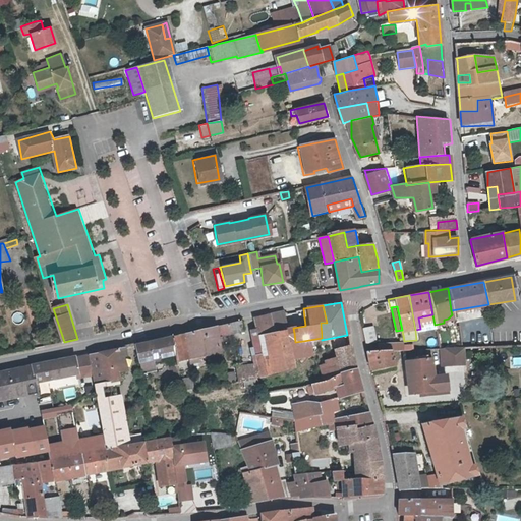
[(274,333),(285,331),(289,330),(285,309),(278,311),(270,313),(274,333)]
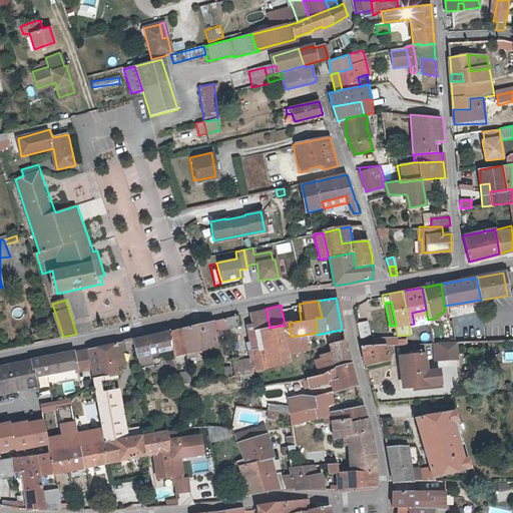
[(284,339),(281,326),(270,328),(266,309),(251,312),(265,368),(291,363),(289,354),(286,338),(284,339)]
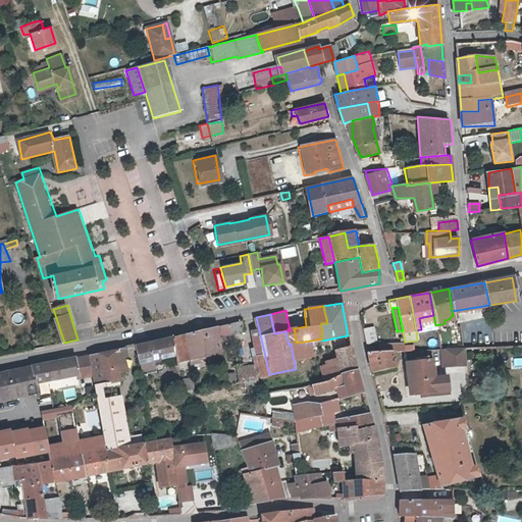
[(435,327),(435,325),(433,315),(419,318),(421,329),(435,327)]
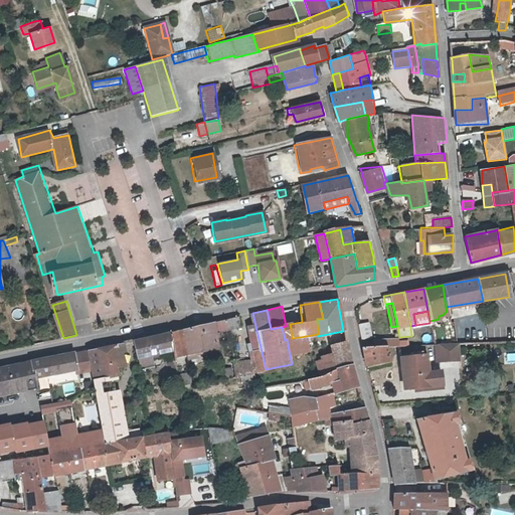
[(183,329),(187,354),(218,349),(214,322),(183,329)]
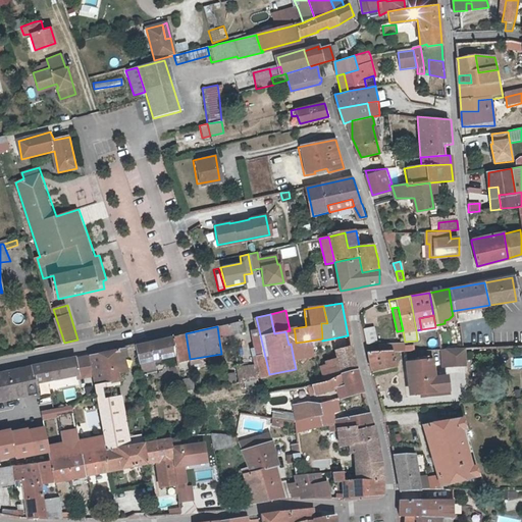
[(365,342),(365,344),(368,344),(376,342),(373,326),(363,328),(363,335),(365,342)]
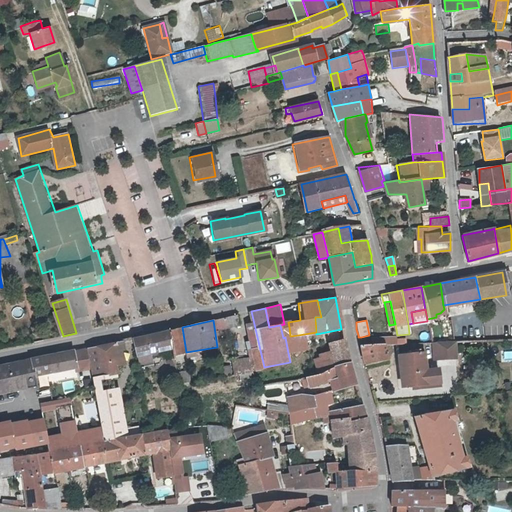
[(289,327),(288,322),(284,324),(280,325),(283,338),(285,337),(290,336),(289,327)]
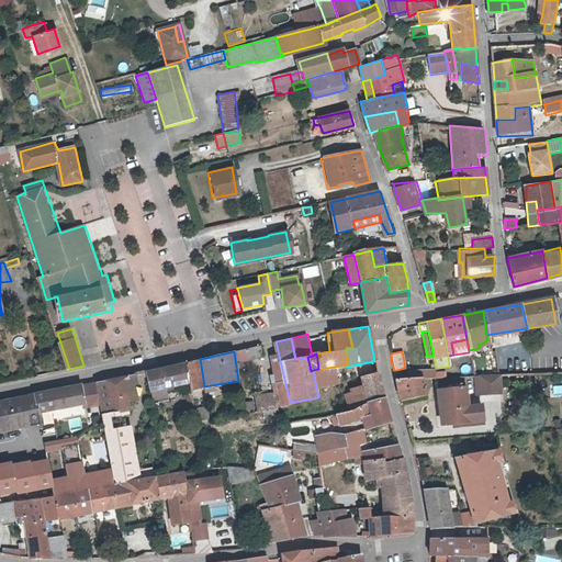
[(187,362),(189,382),(191,389),(204,386),(200,359),(187,362)]
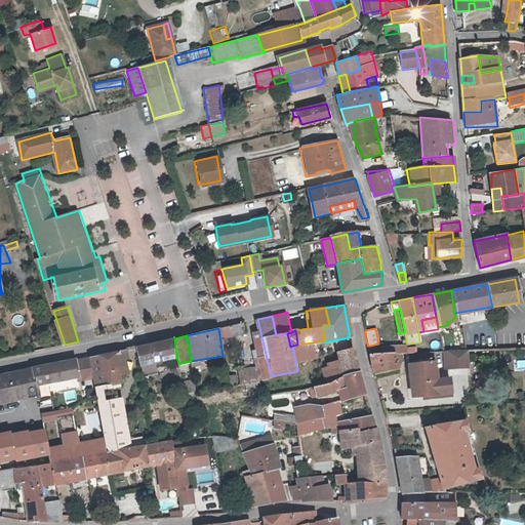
[(140,365),(142,374),(157,372),(154,363),(176,357),(174,338),(132,348),(137,366),(140,365)]
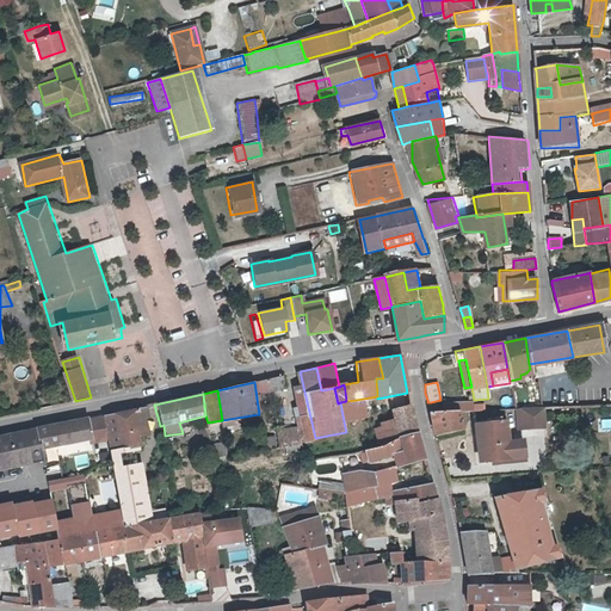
[(356,400),(346,401),(340,402),(344,421),(359,419),(356,400)]
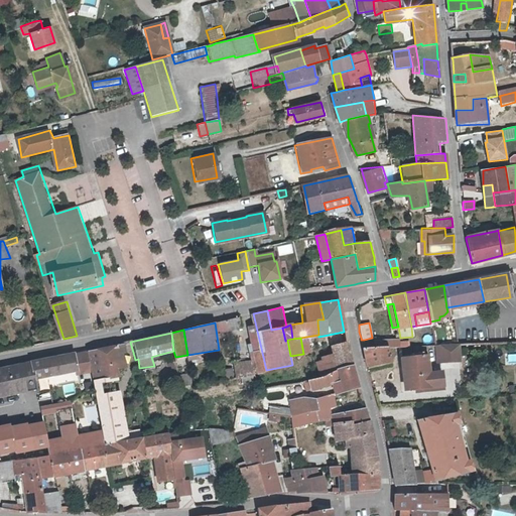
[(374,339),(375,348),(387,348),(398,347),(397,338),(374,339)]
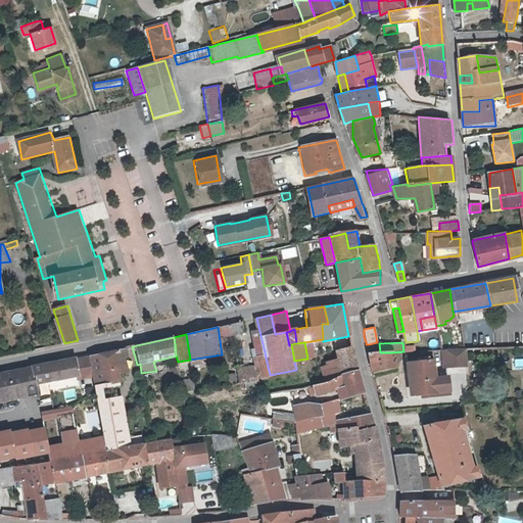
[(341,376),(358,372),(351,344),(332,353),(334,359),(341,376)]
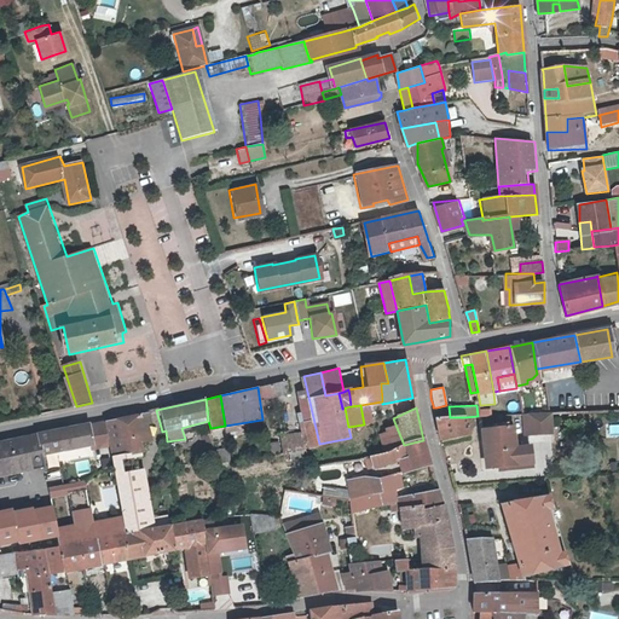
[(113,444),(115,457),(136,453),(142,452),(140,443),(148,441),(144,423),(152,422),(150,411),(109,421),(113,444)]
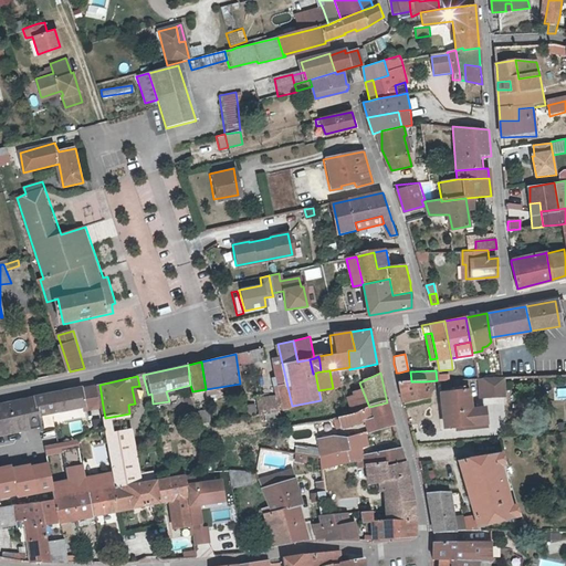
[(502,377),(501,377),(480,378),(482,401),(504,400),(502,377)]
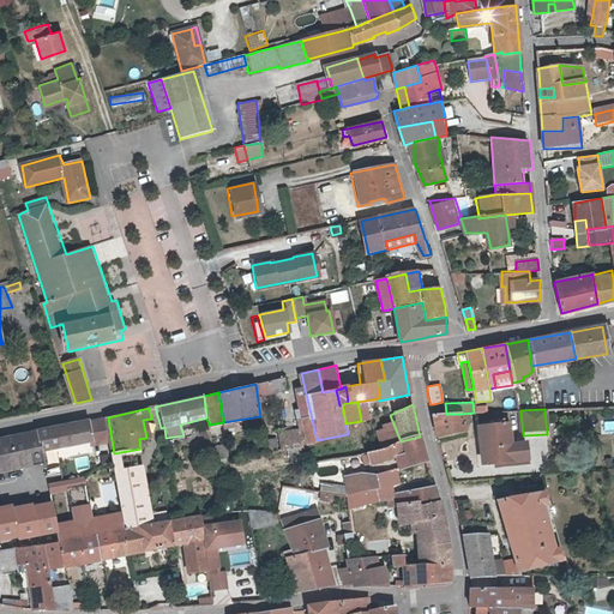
[(446,414),(432,415),(435,429),(437,437),(465,431),(461,414),(446,414)]
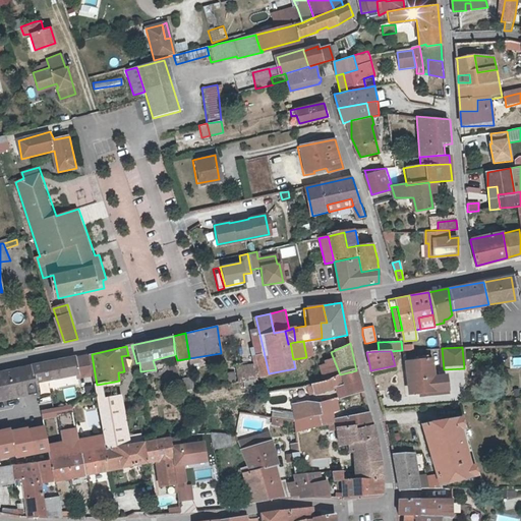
[(95,373),(92,354),(91,354),(76,357),(79,374),(79,375),(94,373),(95,373)]
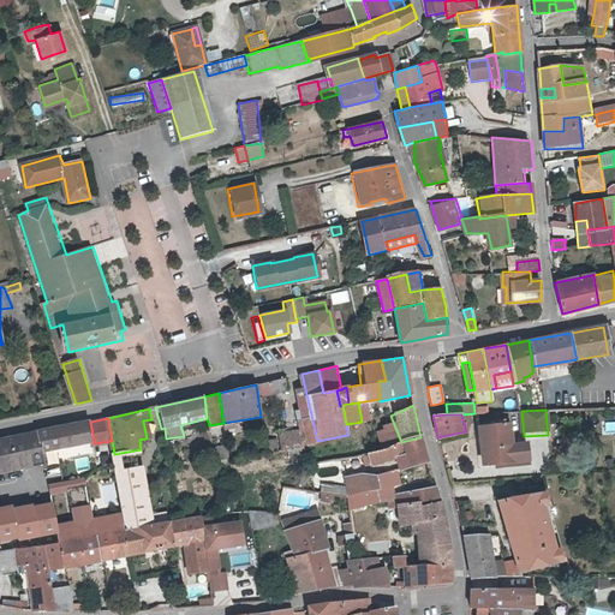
[(490,422),(490,425),(478,428),(482,465),(521,461),(520,446),(508,446),(506,424),(501,424),(501,421),(490,422)]
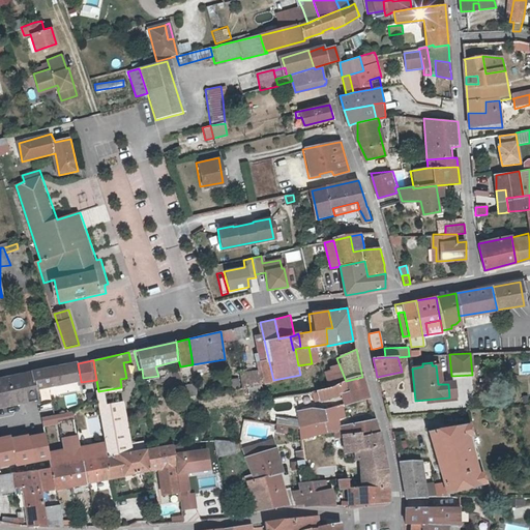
[(529,374),(529,362),(519,363),(519,375),(529,374)]
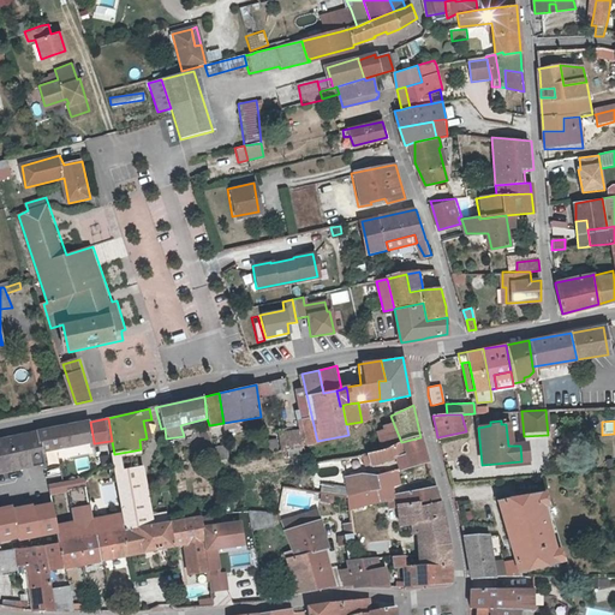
[(43,448),(45,452),(61,448),(94,442),(90,422),(40,431),(43,448)]
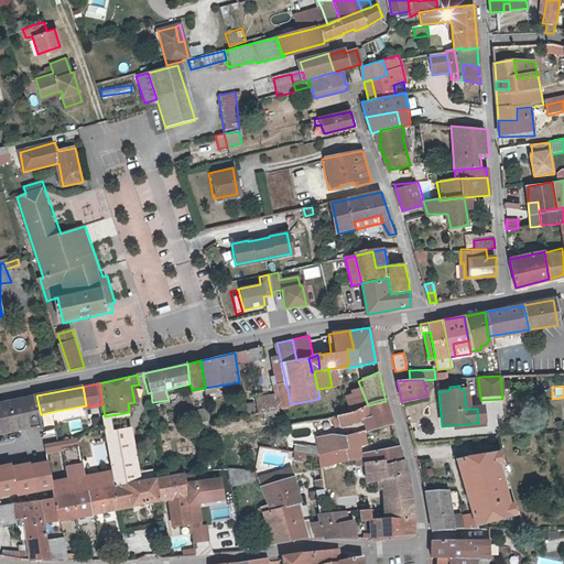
[(368,405),(360,387),(349,391),(349,393),(343,396),(350,413),(366,405),(368,405)]
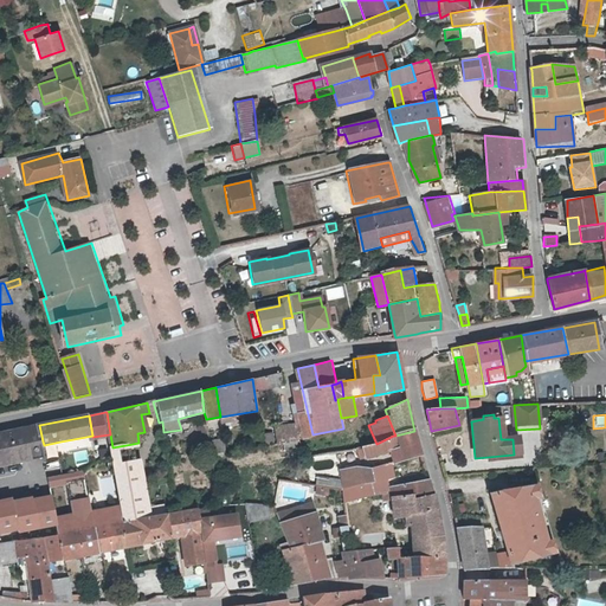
[(274,426),(275,446),(296,445),(295,424),(274,426)]
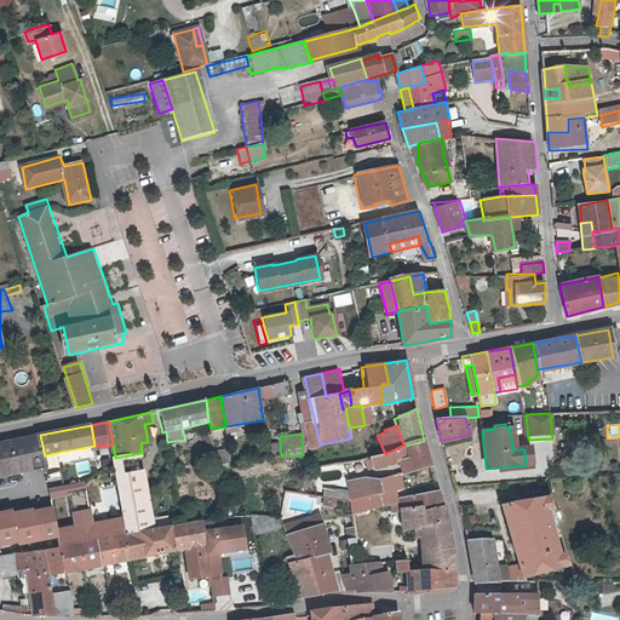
[(5,476),(33,471),(46,469),(45,455),(44,452),(40,435),(0,442),(0,465),(3,465),(5,476)]
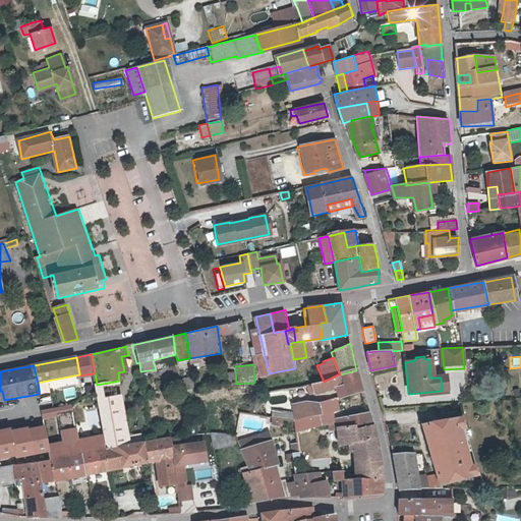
[(356,370),(340,374),(338,374),(324,382),(312,385),(313,393),(343,386),(344,387),(359,384),(356,370)]
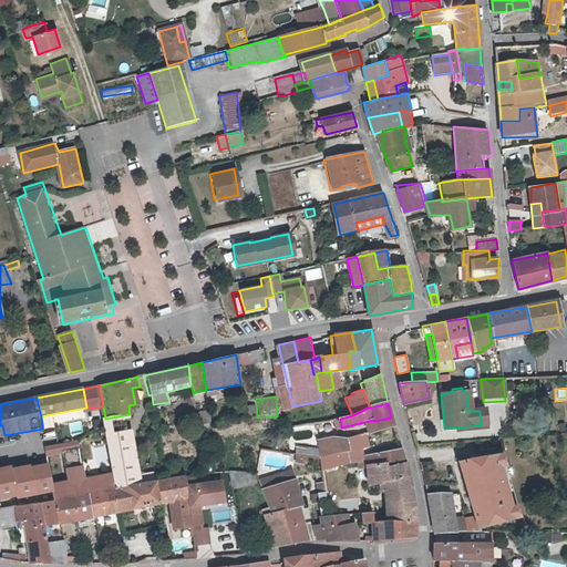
[(245,406),(246,415),(256,414),(255,405),(245,406)]
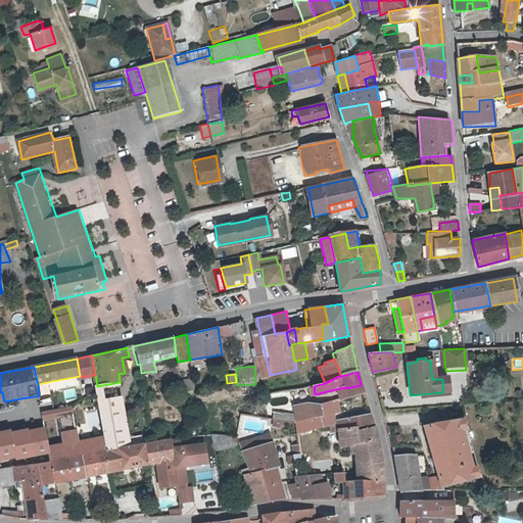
[(181,378),(183,391),(195,389),(193,376),(181,378)]
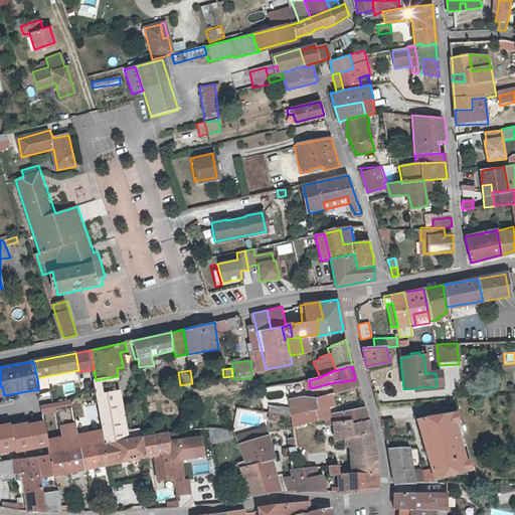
[(113,377),(96,380),(100,407),(117,404),(113,377)]
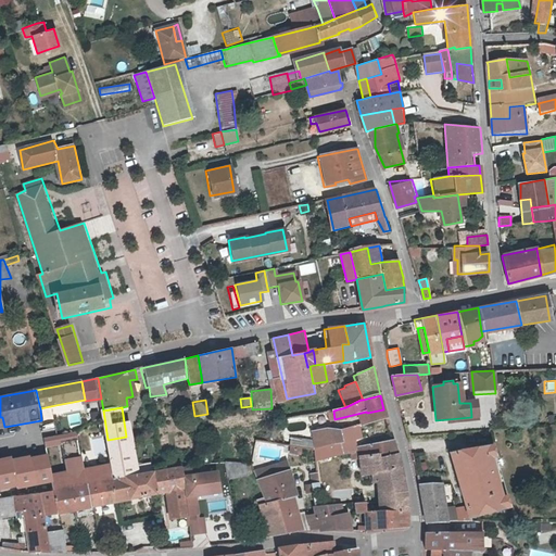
[(383,409),(367,413),(369,422),(386,419),(383,409)]
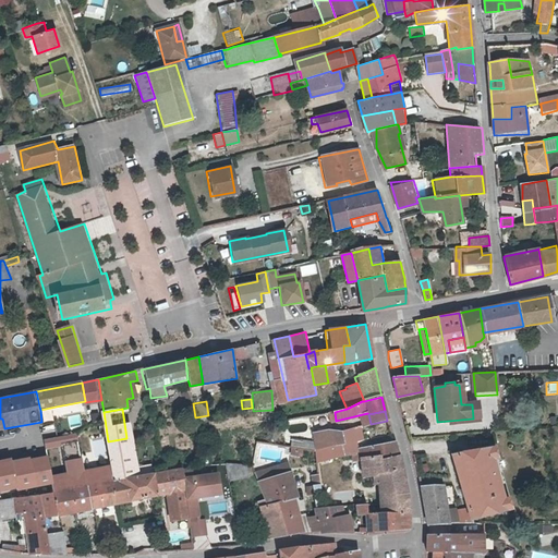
[(41,422),(29,424),(32,435),(44,433),(43,423),(41,422)]
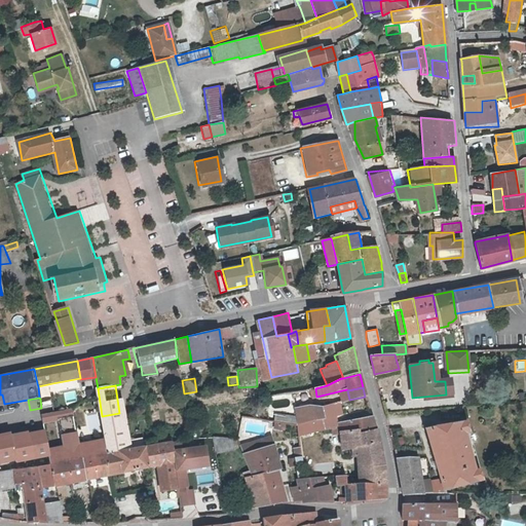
[(323,418),(320,419),(323,428),(338,433),(336,423),(333,404),(320,407),(323,418)]
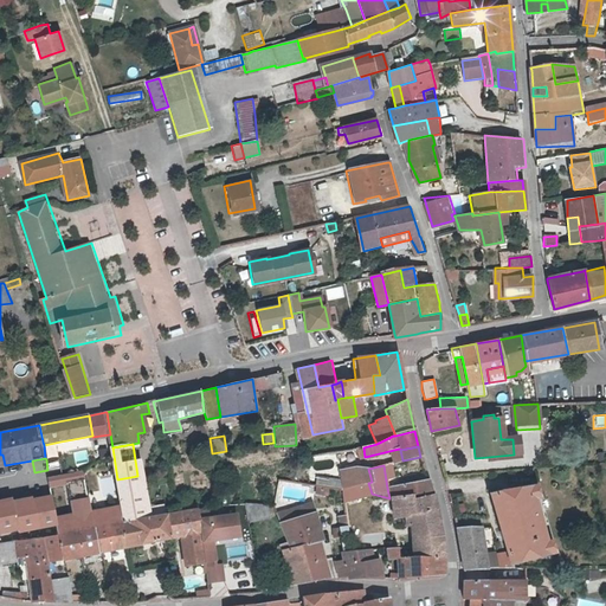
[(341,471),(345,489),(360,485),(355,469),(341,471)]
